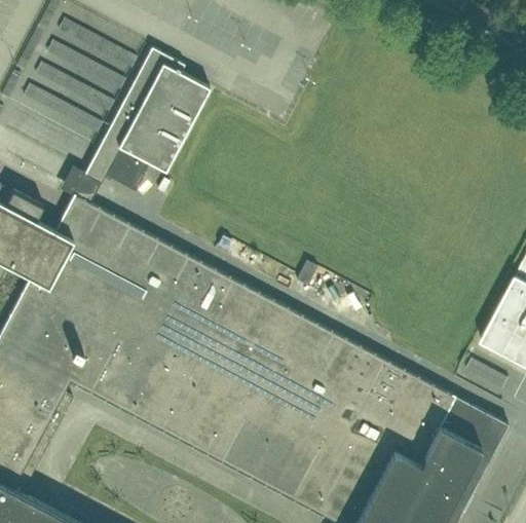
[(149,162),(163,171),(208,87),(179,72),(183,65),(151,48),(53,230),(35,221),(42,207),(11,190),(3,203),(0,201),(0,261),(29,277),(0,332),(0,345),(3,347),(0,351),(0,522),(454,522),(506,425),(89,202),(104,175),(134,191),(149,162)]
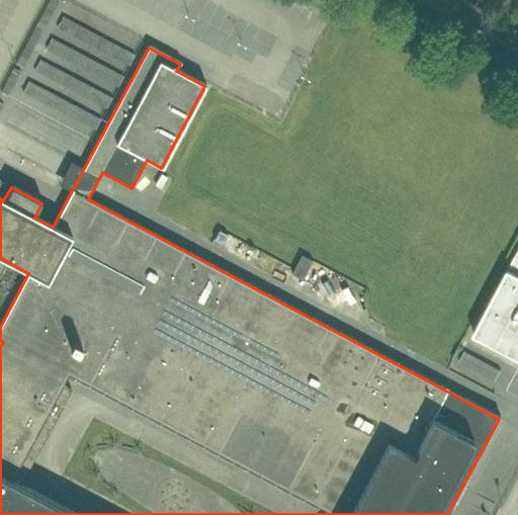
[(517,252),(473,336),(517,359),(517,252)]
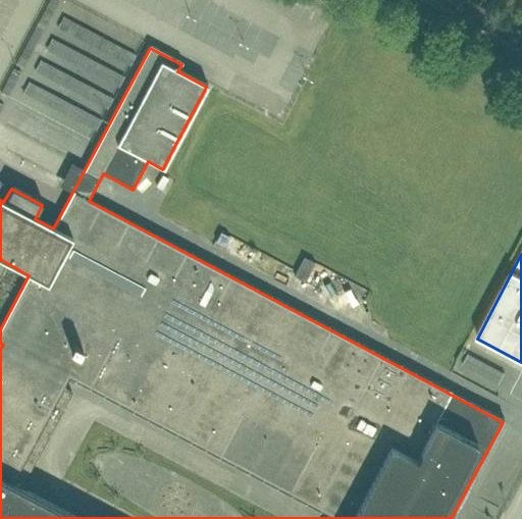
[(318,284),(322,266),(306,262),(301,280),(318,284)]
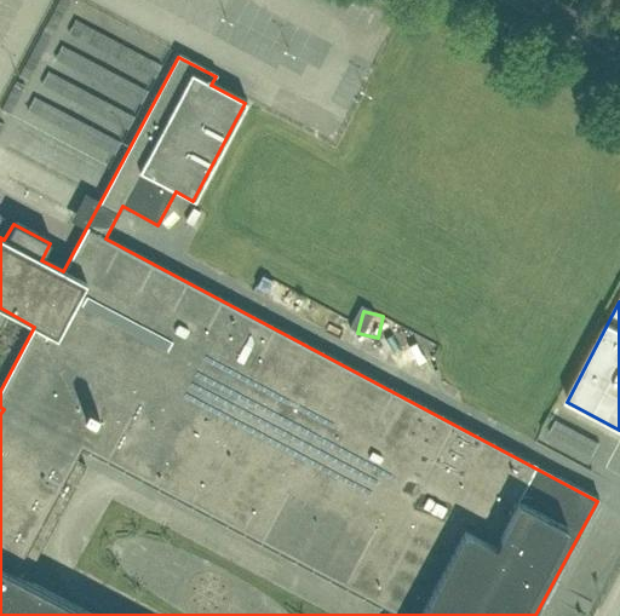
[(396,340),(385,349),(403,373),(414,364),(396,340)]
